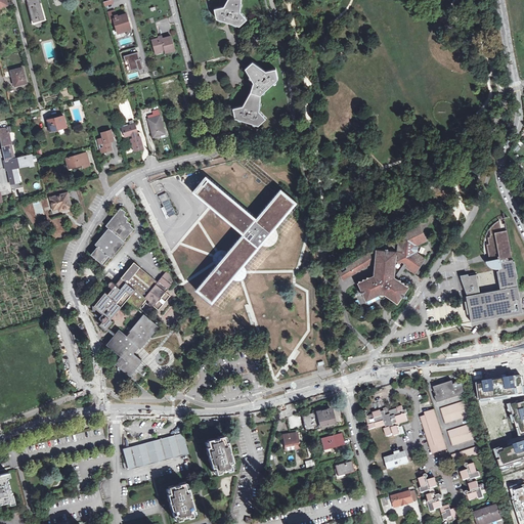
[(33,22),(44,18),(39,0),(24,0),(24,1),(27,0),(33,22)]
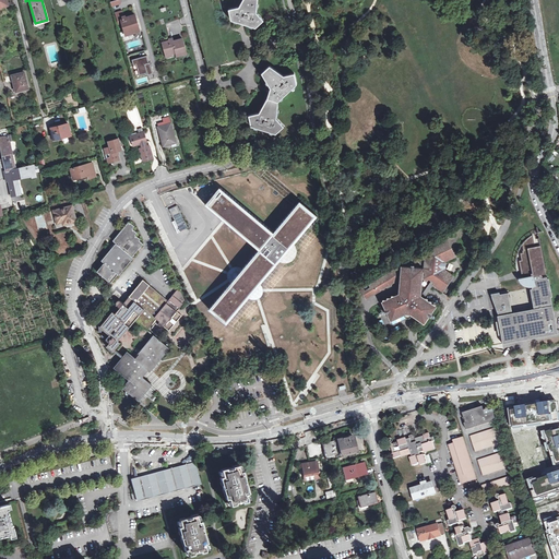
[(242,0),(239,7),(228,10),(230,20),(244,24),(256,27),(263,20),(256,13),(257,0),(242,0)]
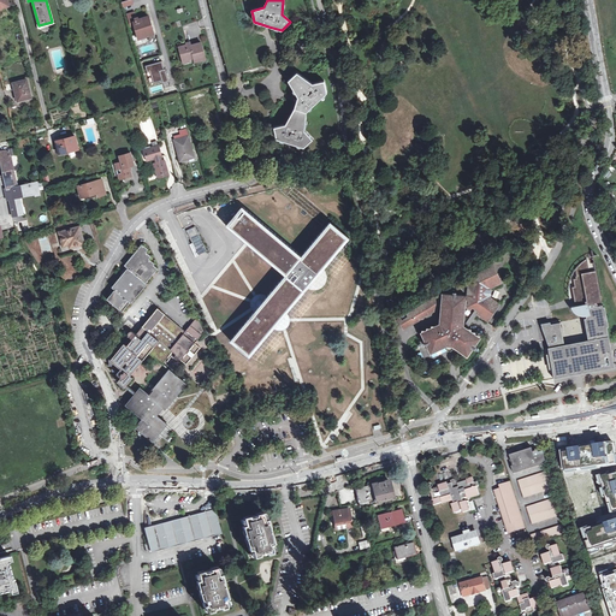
[(152,24),(150,22),(149,17),(140,21),(138,18),(137,18),(135,12),(128,15),(130,24),(134,23),(135,25),(140,40),(154,35),(152,24)]
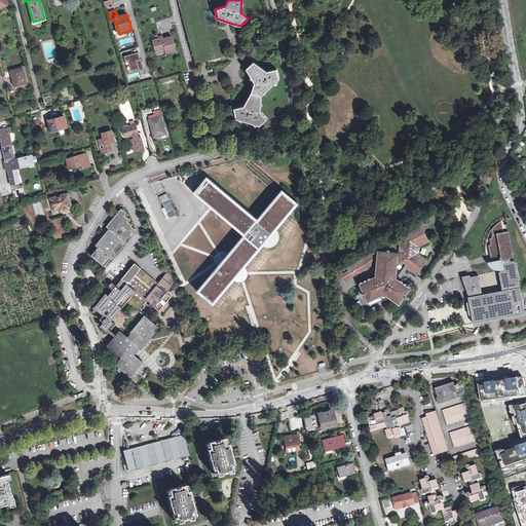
[(156,52),(161,50),(165,49),(166,52),(176,50),(172,37),(163,40),(162,38),(159,39),(153,41),(156,52)]
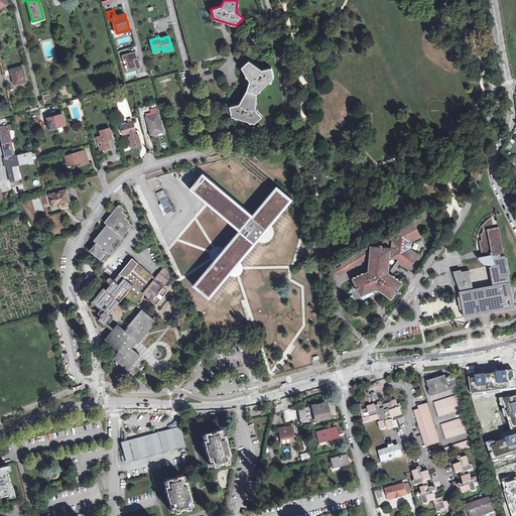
[(135,51),(121,55),(123,60),(125,59),(128,70),(135,69),(136,71),(141,69),(138,58),(137,58),(135,51)]
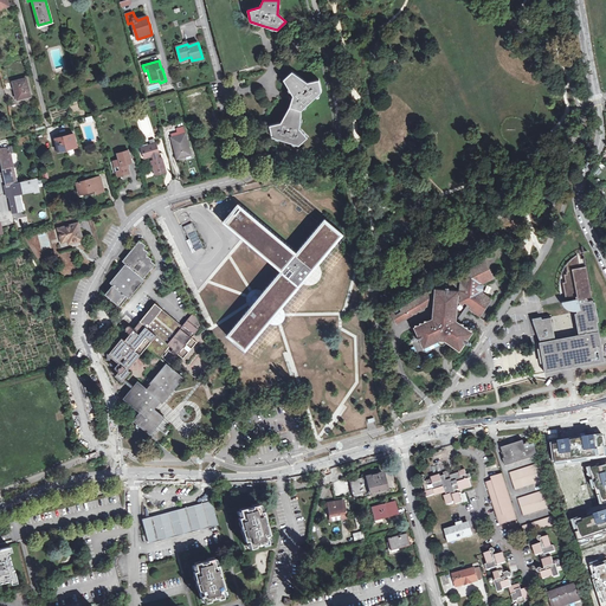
[(292,72),(284,79),(294,96),(292,100),(290,107),(282,122),(270,126),(274,136),(287,141),(298,144),(307,137),(300,129),(301,110),(322,91),(318,79),(308,83),(292,72)]
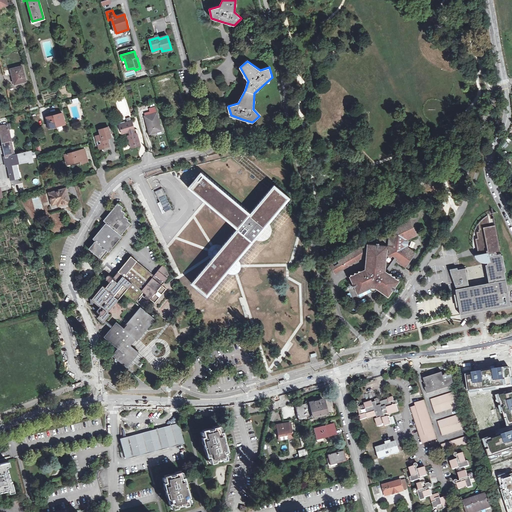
[(14,74),(17,84),(27,81),(23,66),(12,69),(13,75),(14,74)]
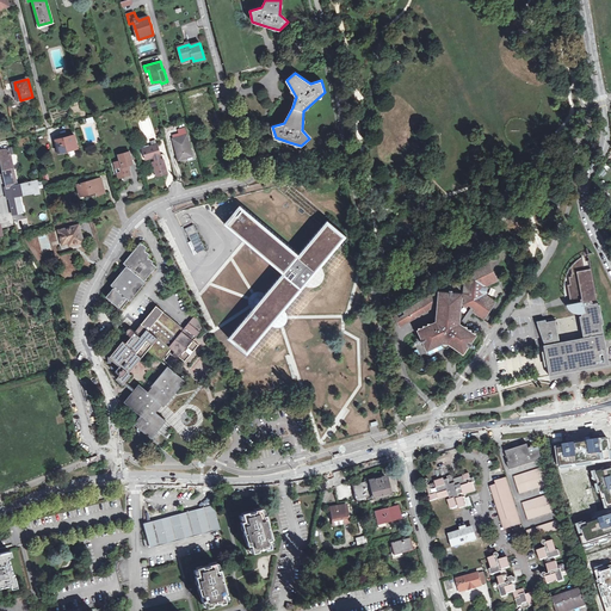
[(198,124),(215,121),(211,103),(193,107),(198,124)]
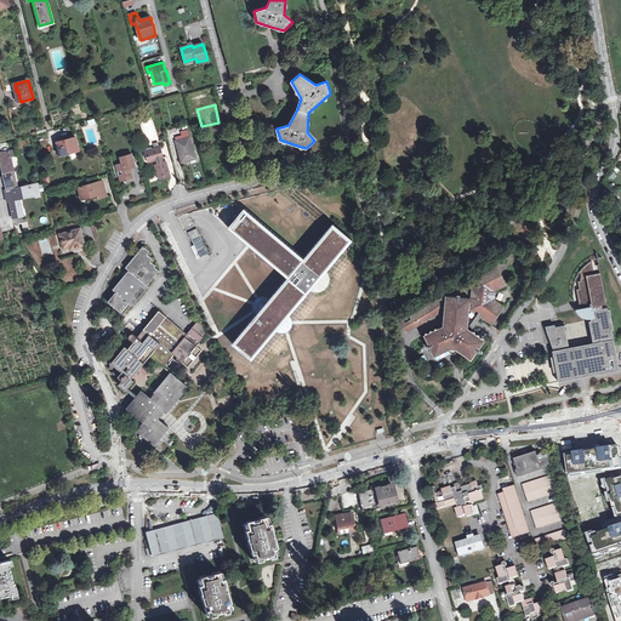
[(63,153),(63,155),(80,151),(77,137),(69,140),(63,141),(57,142),(61,154),(63,153)]
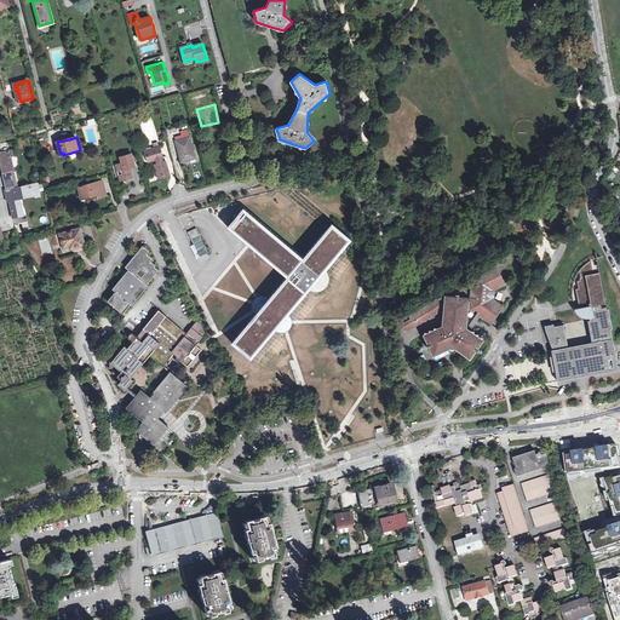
[(182,162),(196,159),(190,137),(177,142),(182,162)]
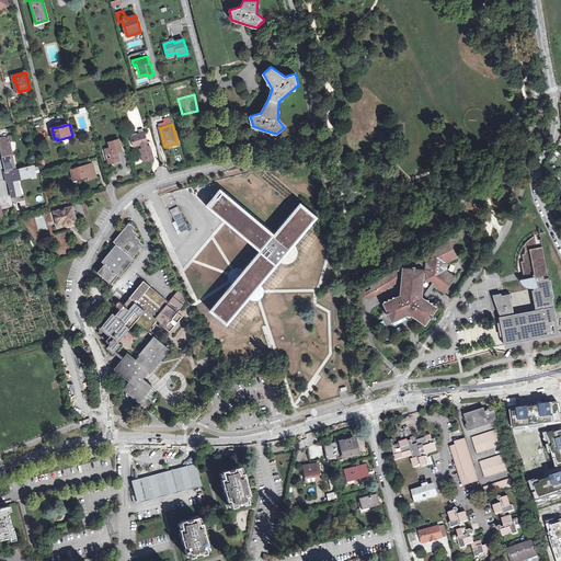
[(142,160),(153,157),(150,146),(147,147),(145,144),(148,142),(145,133),(144,129),(140,130),(141,134),(133,137),(135,146),(135,147),(141,145),(142,148),(140,149),(142,160)]
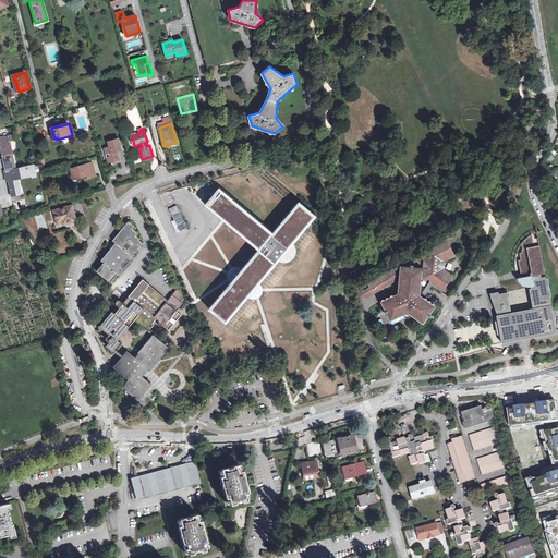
[(10,140),(9,136),(0,137),(0,146),(0,147),(2,147),(8,171),(5,172),(7,177),(9,177),(10,181),(12,196),(20,194),(19,189),(20,189),(17,179),(33,176),(36,174),(34,166),(16,170),(10,140)]
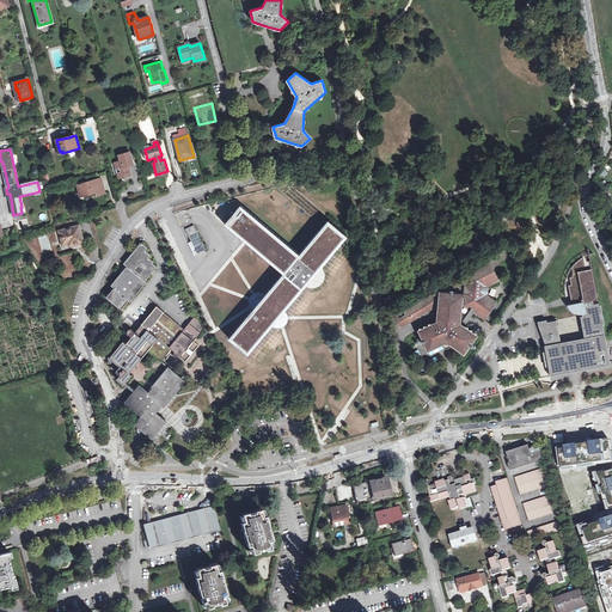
[(121,161),(115,163),(117,170),(120,169),(121,172),(117,172),(120,178),(132,175),(129,166),(134,165),(130,152),(120,155),(121,161)]
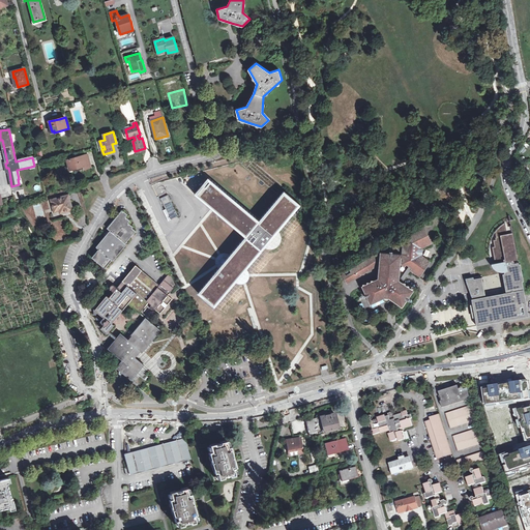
[(88,163),(90,168),(91,168),(88,154),(82,156),(84,164),(88,163)]
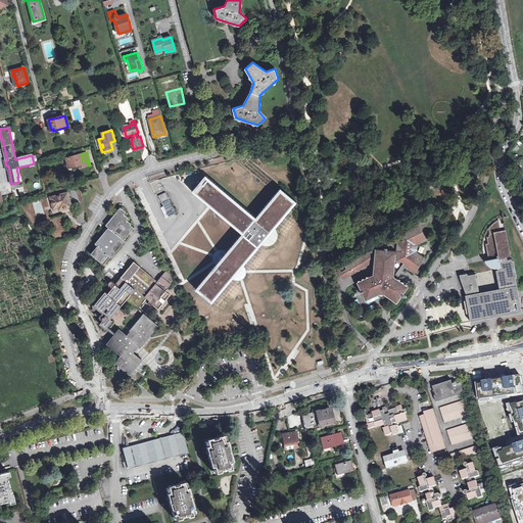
[(83,161),(81,154),(66,158),(68,169),(74,167),(83,164),(84,167),(89,165),(87,160),(83,161)]
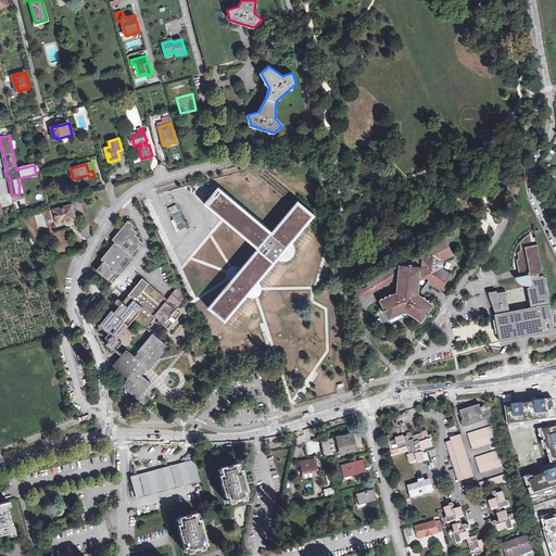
[(204,203),(257,249),(272,230),(219,186),(215,190),(206,201),(204,203)]
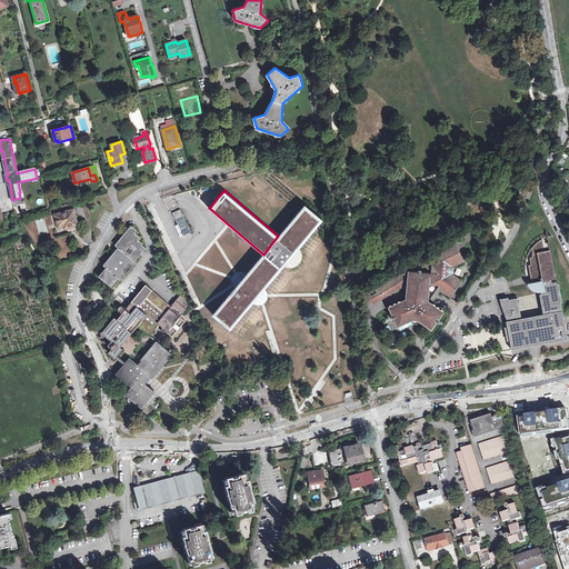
[(278,236),(263,255),(281,269),(323,220),(305,205),(278,236)]
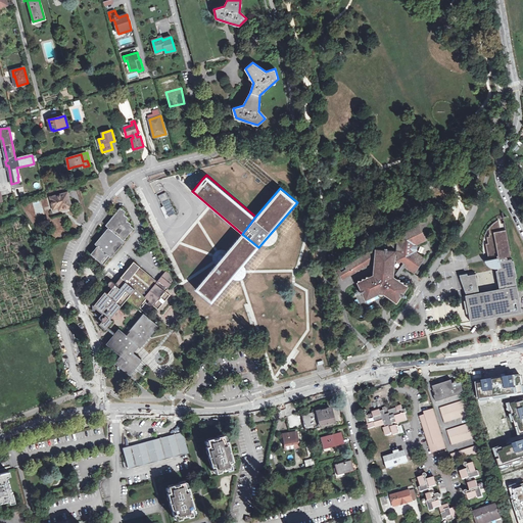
[(65,206),(66,208),(72,207),(68,192),(51,197),(54,208),(59,207),(65,206)]
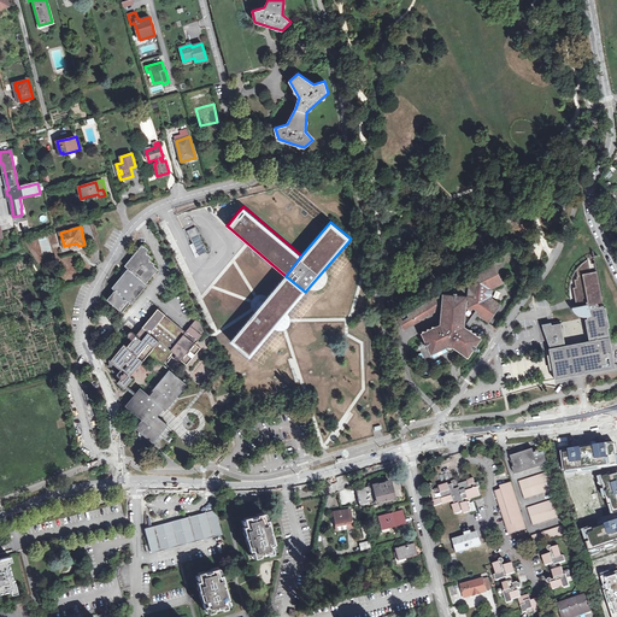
[(184,231),(197,257),(207,252),(195,227),(184,231)]
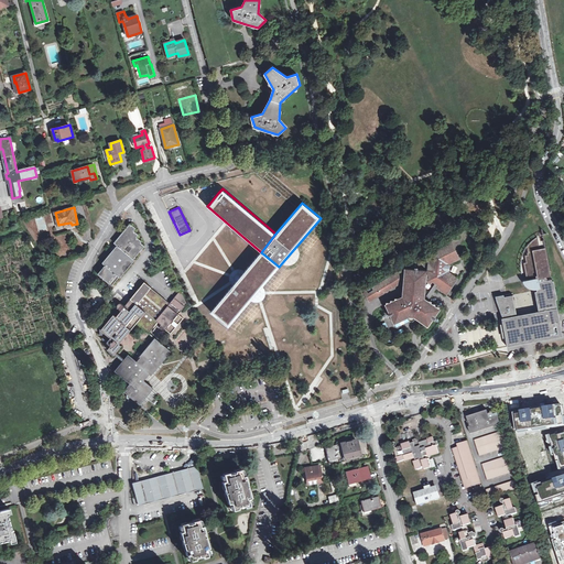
[(115,243),(116,245),(133,259),(144,246),(141,242),(142,241),(137,237),(139,235),(133,231),(136,228),(130,224),(115,243)]
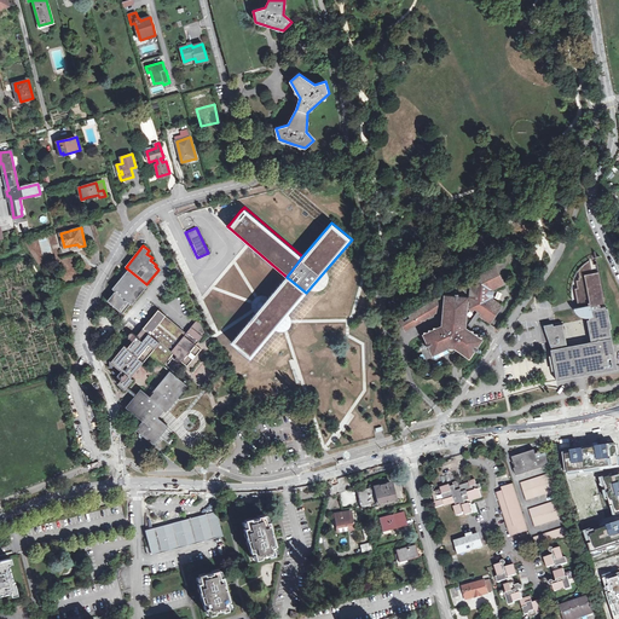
[(579,270),(578,270),(579,277),(578,277),(579,279),(576,281),(578,288),(574,288),(578,305),(589,302),(590,305),(591,310),(594,310),(594,308),(600,307),(600,306),(600,305),(599,304),(605,302),(595,253),(594,252),(596,264),(590,265),(590,262),(593,262),(593,259),(589,259),(588,261),(584,264),(582,266),(579,267),(579,270)]
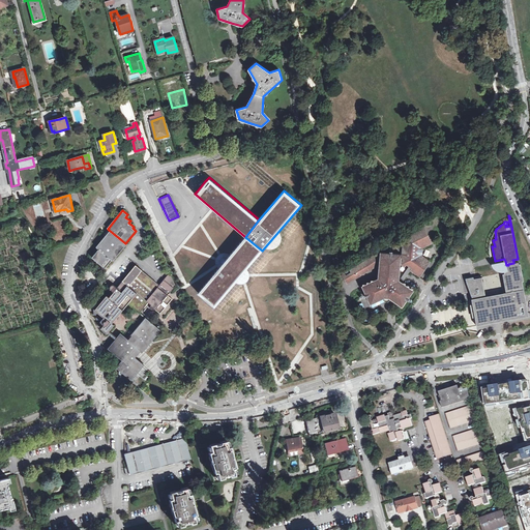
[(412,267),(410,269),(419,276),(430,261),(420,255),(421,248),(432,243),(423,227),(413,232),(414,234),(406,238),(406,240),(403,240),(402,256),(402,263),(406,264),(409,266),(412,267)]
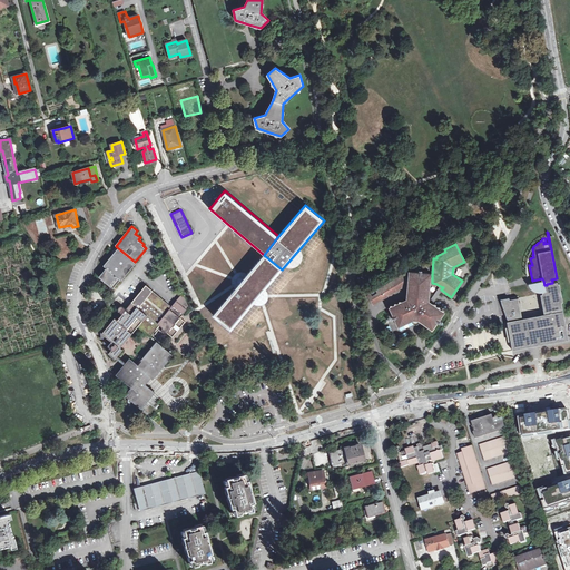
[(135,262),(117,247),(112,253),(115,255),(105,266),(107,267),(100,276),(114,287),(135,262)]
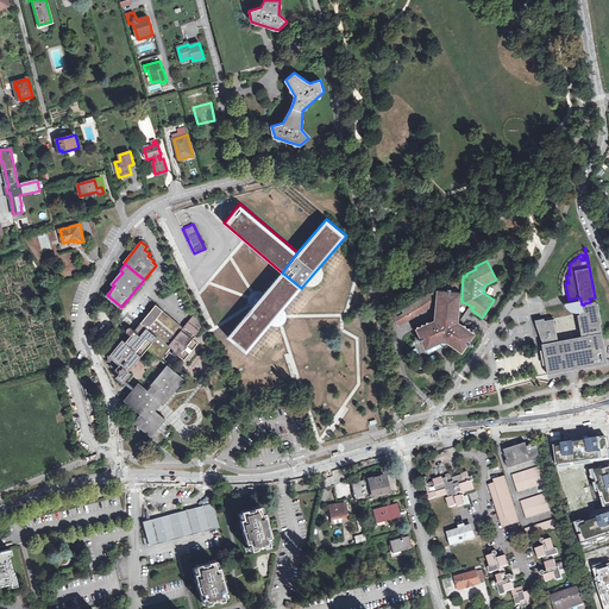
[(301,288),(282,272),(227,337),(246,352),(301,288)]
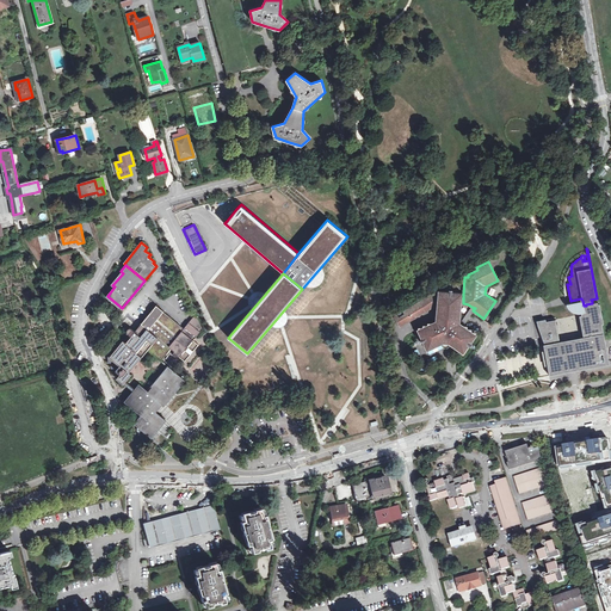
[(494,298),(504,292),(498,285),(489,291),(494,298)]
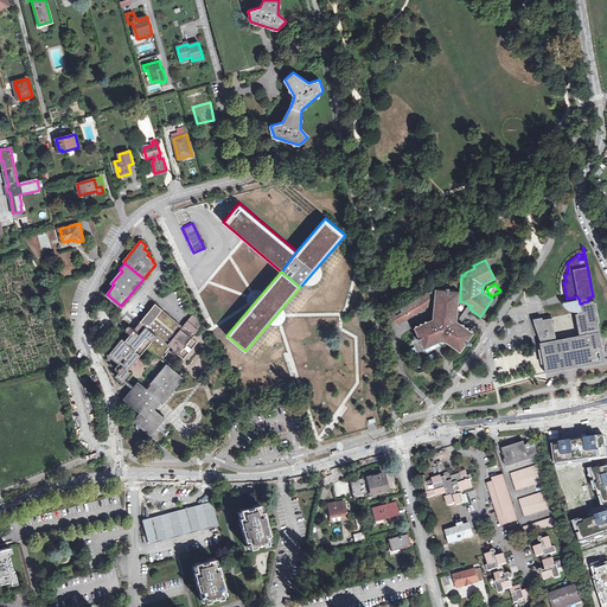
[(420,336),(421,338),(425,346),(439,339),(439,340),(441,339),(445,339),(447,342),(448,340),(461,349),(466,343),(467,339),(472,333),(459,324),(460,324),(457,321),(453,319),(453,317),(455,317),(458,293),(458,291),(449,289),(446,289),(438,289),(436,294),(435,305),(435,315),(438,315),(438,317),(429,320),(429,321),(416,328),(420,336)]
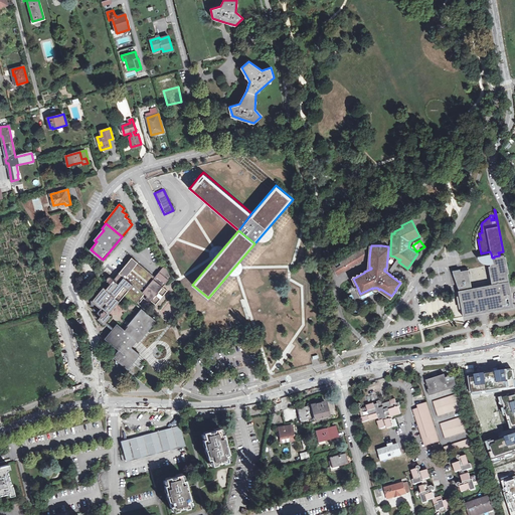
[(365,258),(366,258),(367,248),(363,248),(340,263),(345,270),(365,258)]
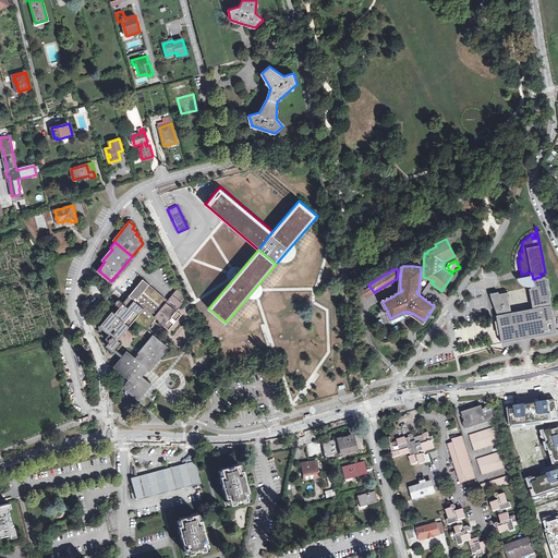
[(34,281),(31,270),(25,273),(28,283),(34,281)]
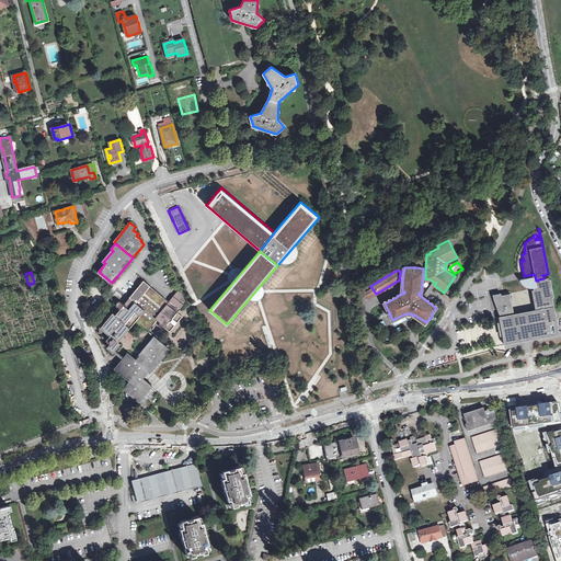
[(505,344),(518,342),(556,334),(554,330),(551,313),(556,312),(554,309),(551,309),(551,307),(554,307),(552,298),(553,297),(550,279),(549,279),(549,277),(544,278),(538,279),(538,281),(536,281),(535,276),(519,279),(521,282),(523,284),(525,285),(527,287),(529,287),(531,287),(534,287),(534,289),(531,289),(535,304),(537,304),(538,309),(536,310),(514,315),(510,293),(503,295),(504,295),(502,296),(501,293),(492,295),(501,317),(499,317),(503,335),(504,344),(505,344)]
